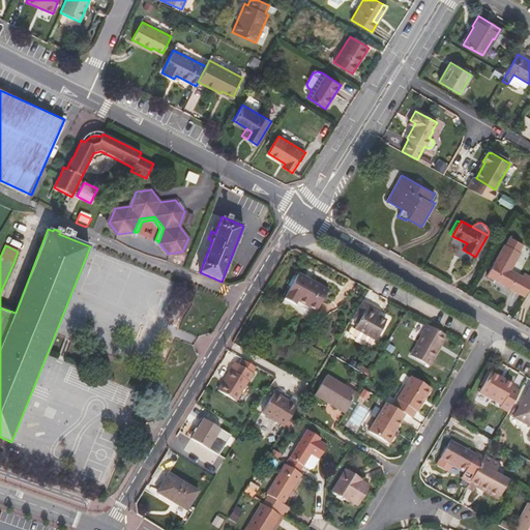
[(525,297),(529,287),(529,275),(525,272),(523,275),(511,269),(521,253),(519,252),(524,244),(509,236),(505,244),(504,243),(487,275),(525,297)]
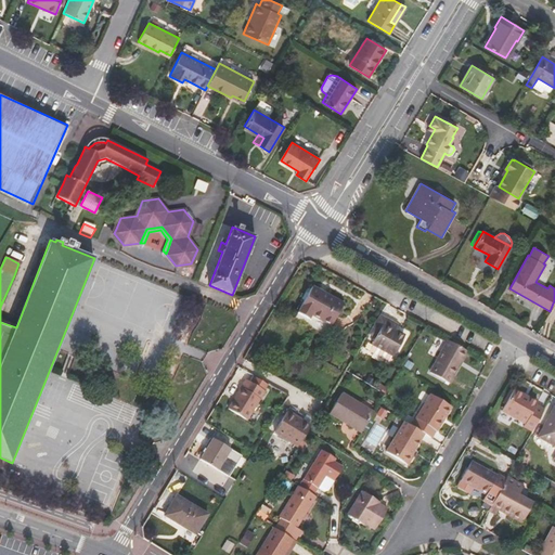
[(310,319),(312,315),(332,325),(344,304),(312,286),(298,311),(310,319)]
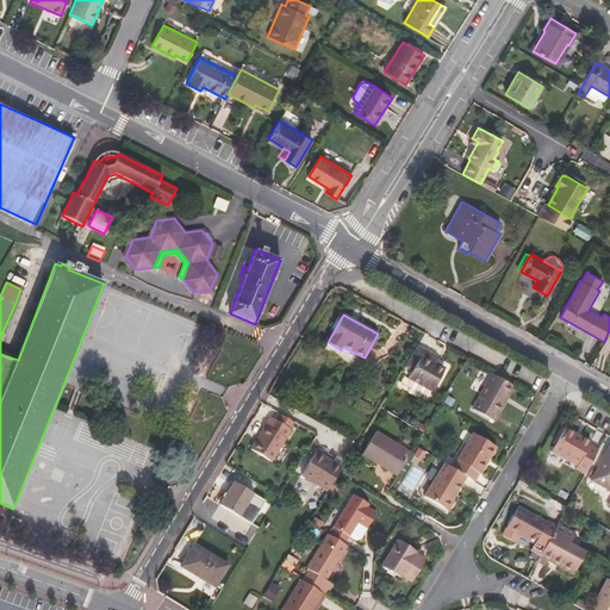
[(424,349),(418,346),(405,367),(408,368),(411,361),(416,363),(424,349)]
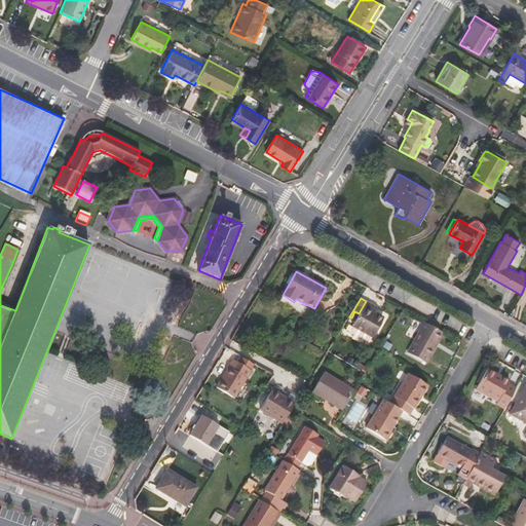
[(377,308),(366,301),(359,313),(354,311),(351,317),(355,320),(351,326),(353,327),(371,336),(373,337),(383,318),(374,313),(377,308)]
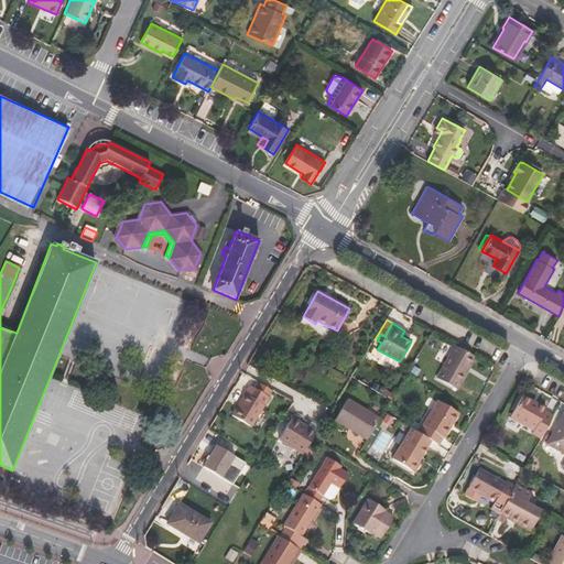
[(454,345),(436,378),(457,390),(476,357),(454,345)]
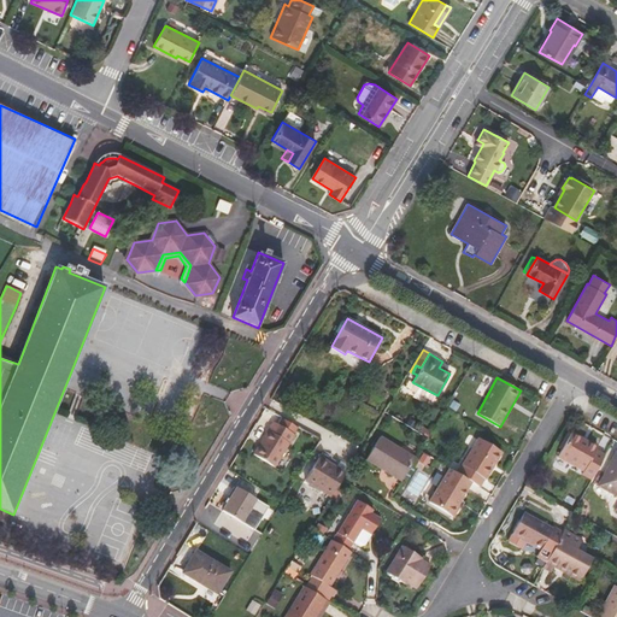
[(432,401),(435,394),(415,383),(410,391),(432,401)]
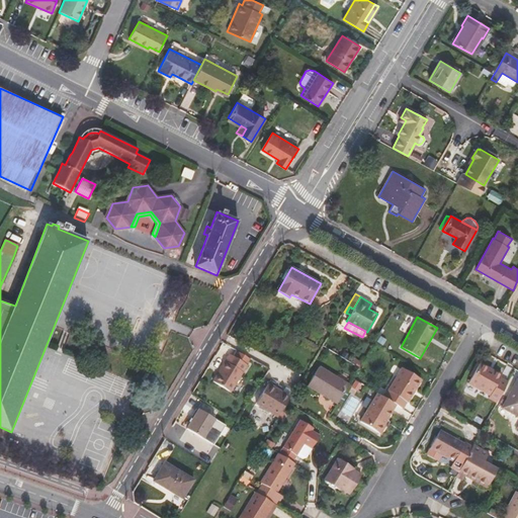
[(233,356),(230,354),(212,381),(231,393),(248,365),(246,364),(251,358),(237,350),(233,356)]
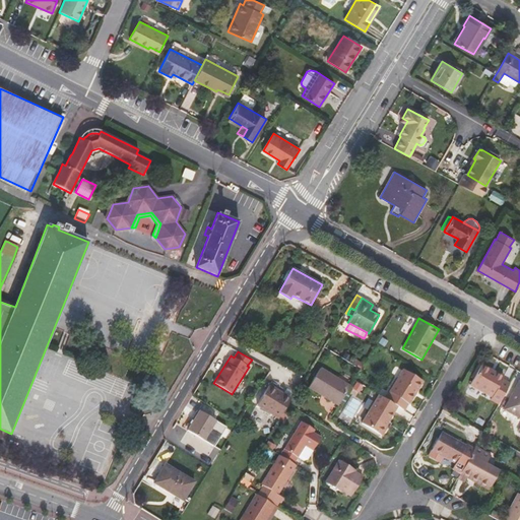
[(354,359),(351,363),(361,368),(364,364),(354,359)]
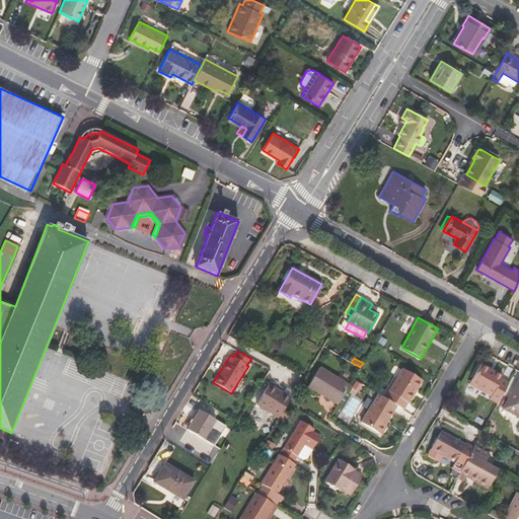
[(469,376),(472,378),(479,364),(477,363),(469,376)]
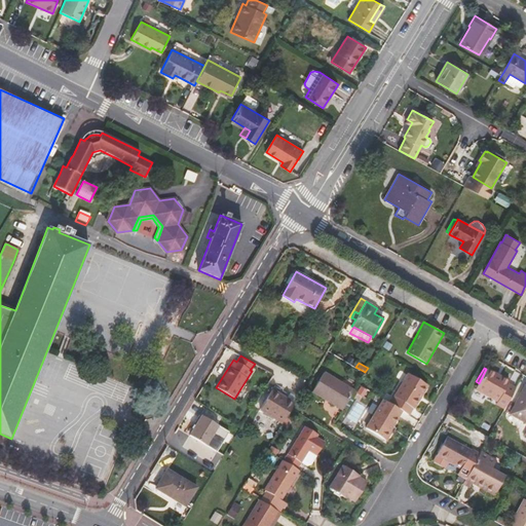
[(495,404),(503,409),(515,388),(508,384),(510,382),(486,369),(479,383),(475,389),(497,402),(495,404)]
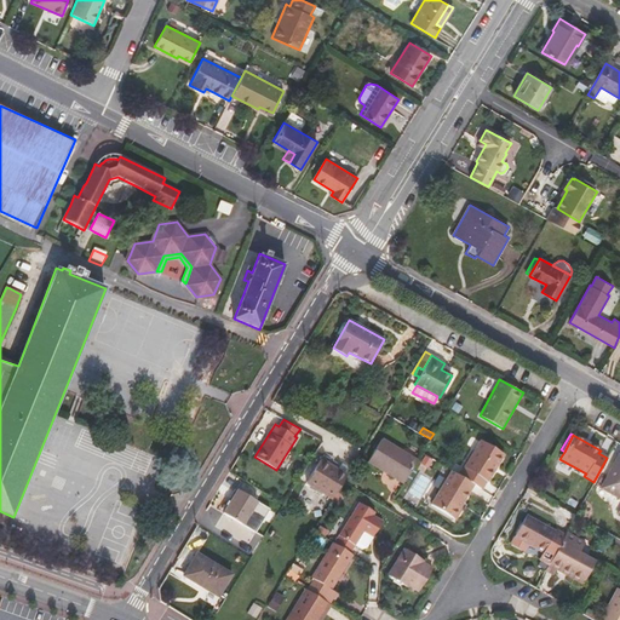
[(417,460),(382,438),(368,461),(403,483),(417,460)]
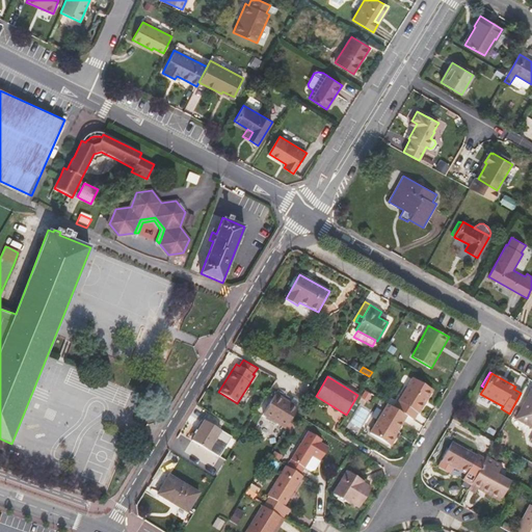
[(413,378),(394,408),(406,416),(413,420),(417,413),(418,414),(432,390),(413,378)]
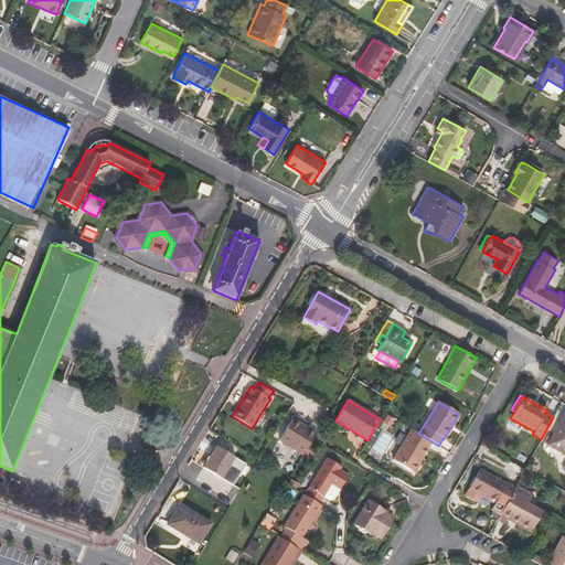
[(564,413),(547,445),(564,454),(564,413)]
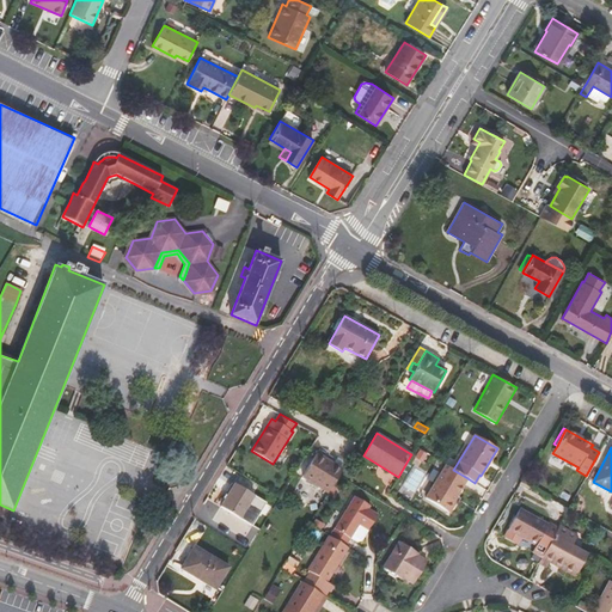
[(316,454),(303,477),(328,493),(338,476),(342,470),(316,454)]
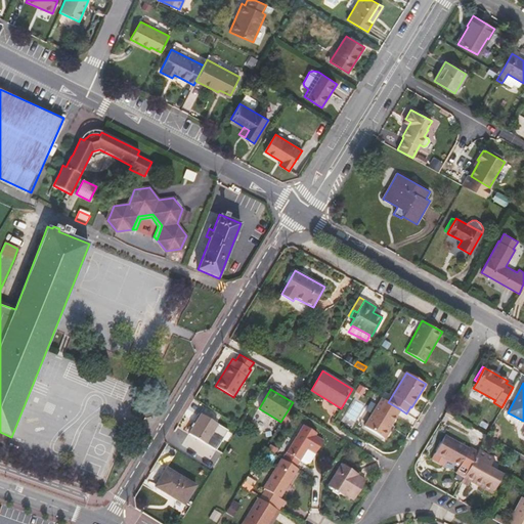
[(400,409),(388,402),(381,398),(364,427),(385,439),(389,432),(387,431),(390,425),(400,409)]
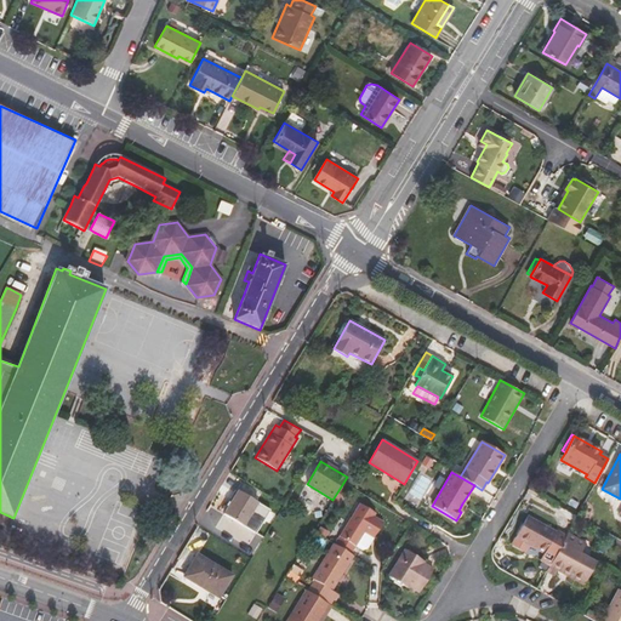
[(260,480),(251,474),(246,482),(255,488),(260,480)]
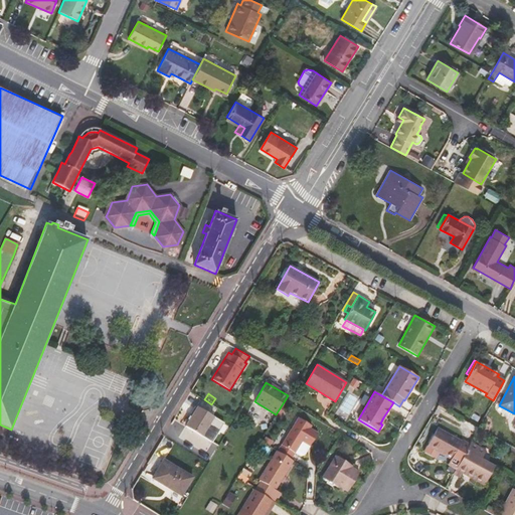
[(197,406),(185,426),(211,443),(223,422),(197,406)]
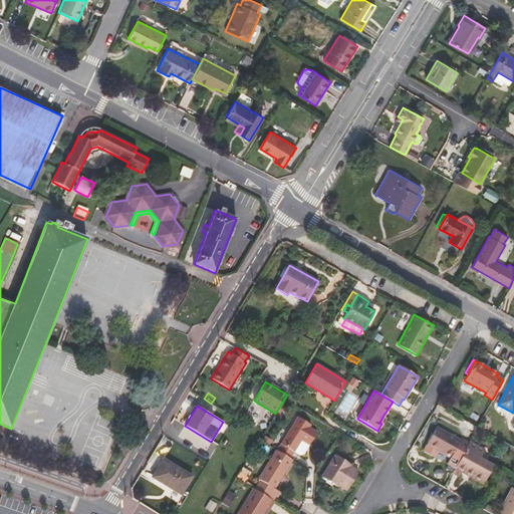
[(311,425),(297,417),(277,451),(290,459),(294,452),(300,456),(304,455),(309,446),(317,432),(310,428),(311,425)]
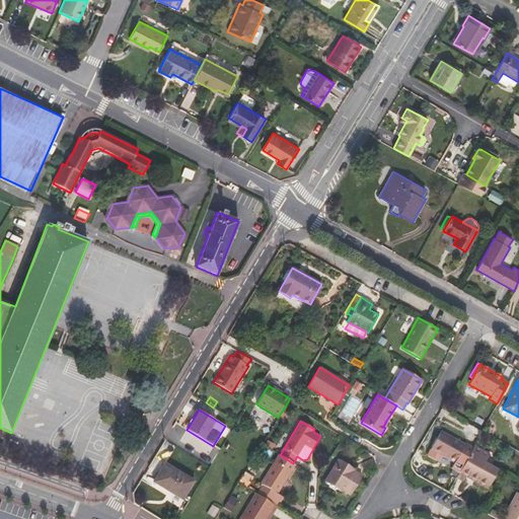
[(452,469),(459,473),(472,449),(440,431),(430,449),(453,463),(451,468),(452,469)]
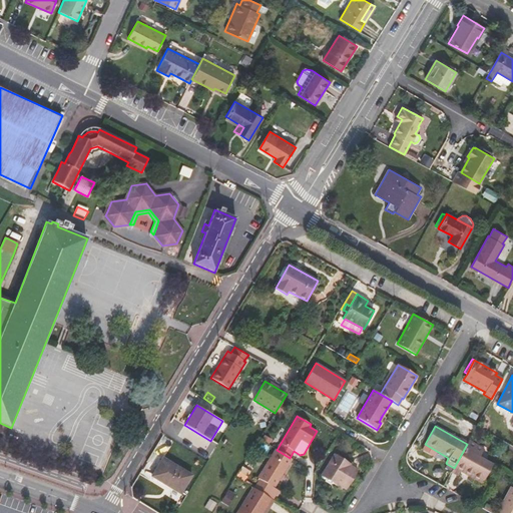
[(272,440),(265,436),(262,441),(269,445),(272,440)]
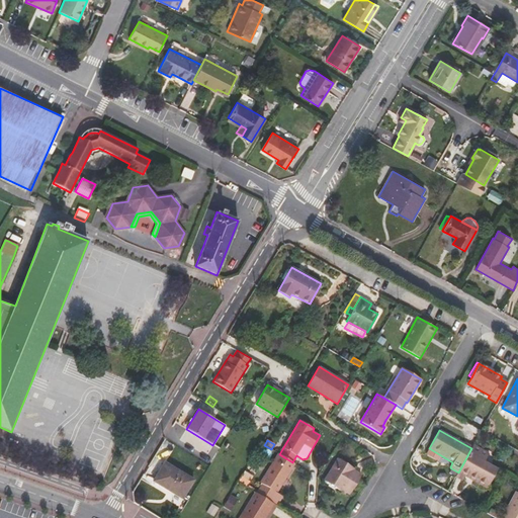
[(455,477),(461,481),(464,476),(487,489),(498,469),(484,461),(489,453),(472,445),(471,448),(458,472),(455,477)]
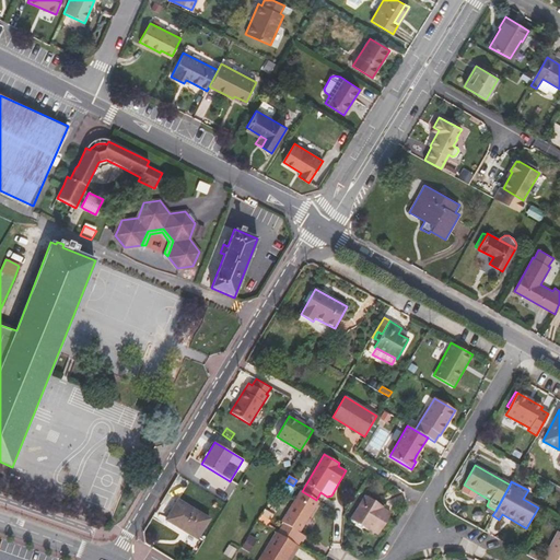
[(559,487),(548,481),(546,487),(559,493),(559,487)]
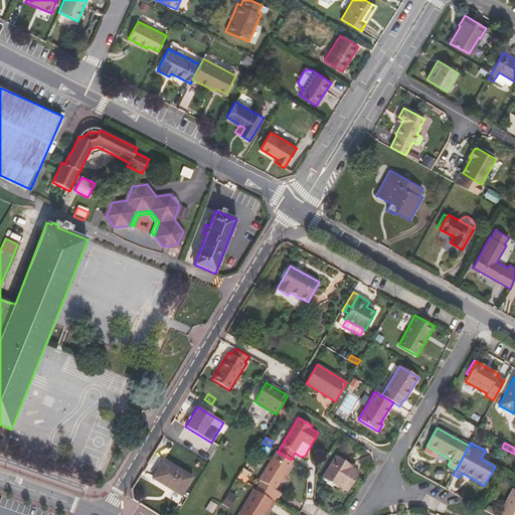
[(261,480),(254,491),(275,503),(281,493),(276,490),(294,461),(291,460),(278,452),(277,451),(259,479),(261,480)]
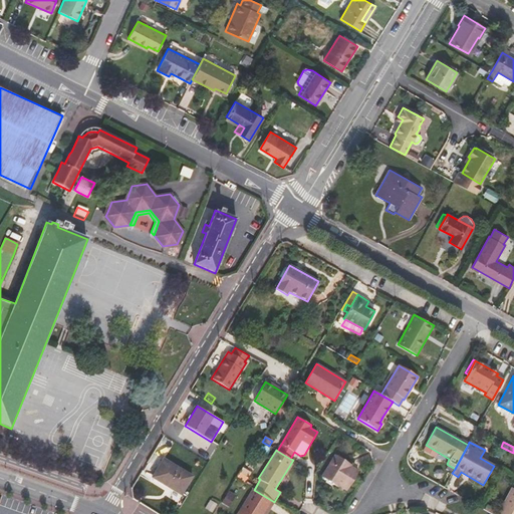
[(346,462),(335,455),(321,477),(338,487),(339,485),(347,490),(358,472),(350,467),(345,464),(346,462)]
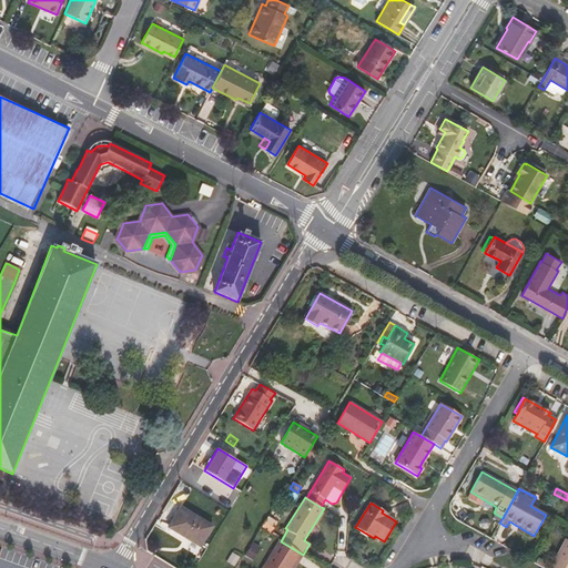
[(181,506),(168,528),(200,547),(213,526),(181,506)]
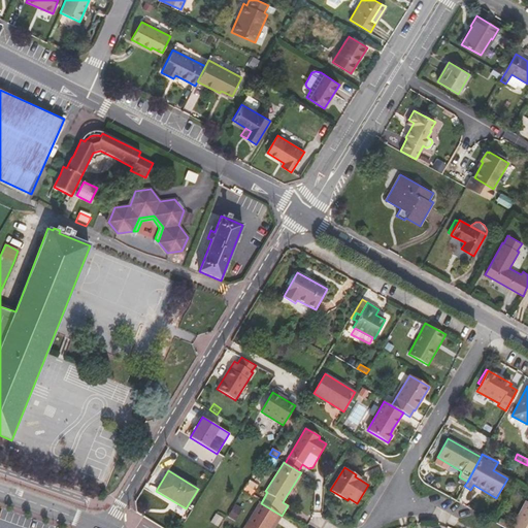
[(253,473),(249,480),(255,483),(259,477),(253,473)]
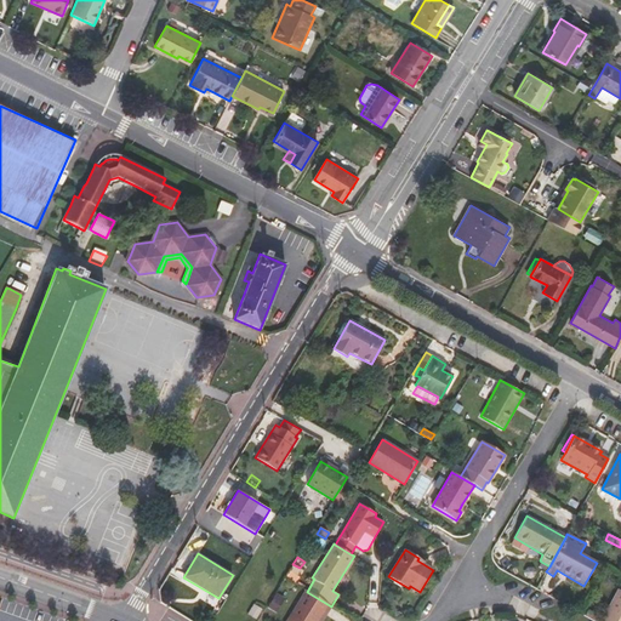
[(303,571),(292,564),(285,577),(296,585),(303,571)]
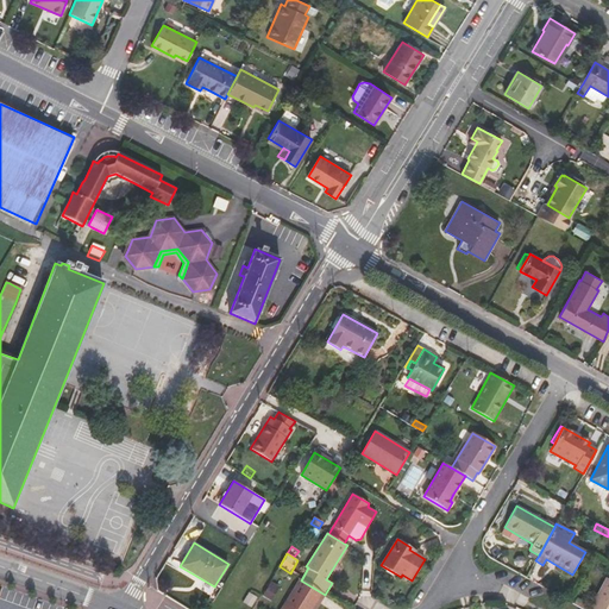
[(589,608),(608,608),(608,578),(606,577),(590,608),(589,608)]
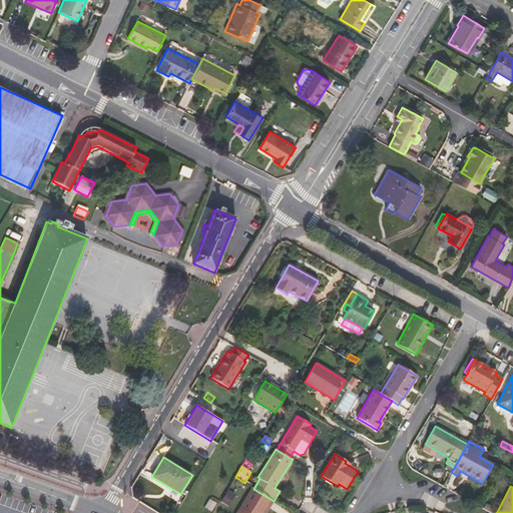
[(263,512),(268,506),(270,508),(274,501),(253,489),(251,488),(235,512),(263,512)]
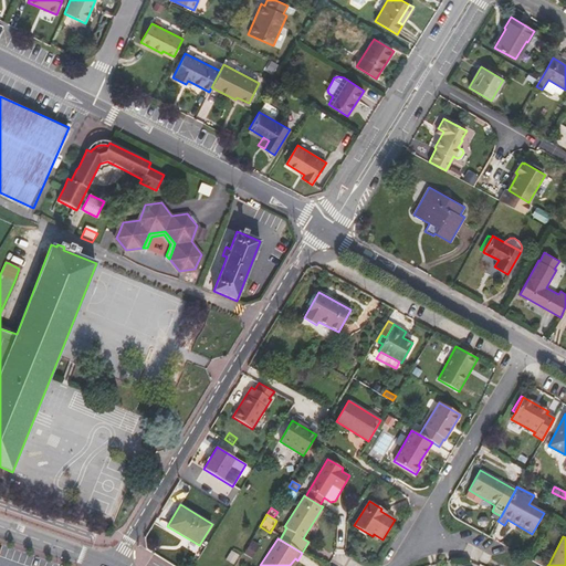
[(258,544),(251,541),(243,553),(250,556),(258,544)]
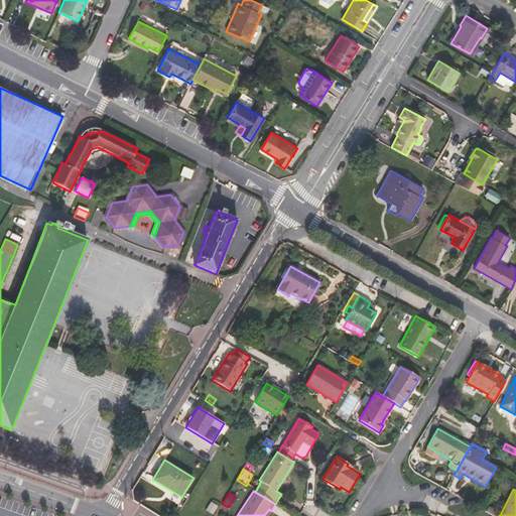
[(211,502),(206,510),(214,515),(219,506),(211,502)]
